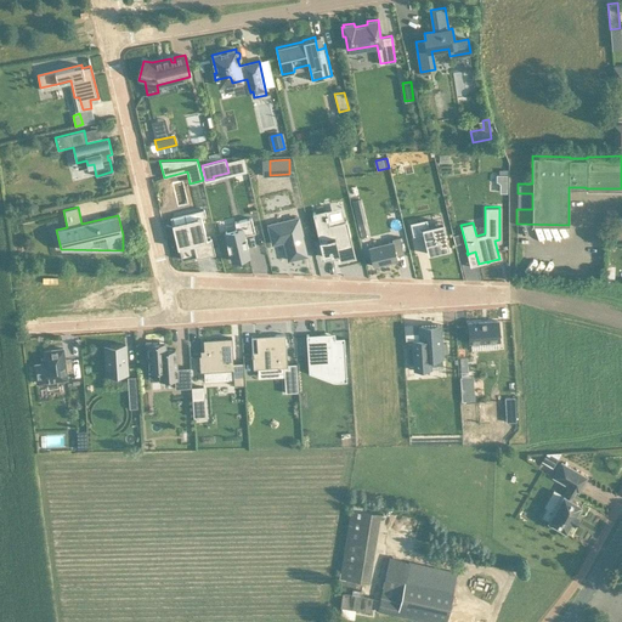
[(315,211),(312,213),(318,238),(323,256),(332,254),(337,253),(338,261),(343,260),(348,259),(355,256),(351,237),(350,237),(350,235),(346,219),(344,220),(328,224),(327,219),(328,219),(327,214),(326,214),(326,210),(315,213),(315,211)]
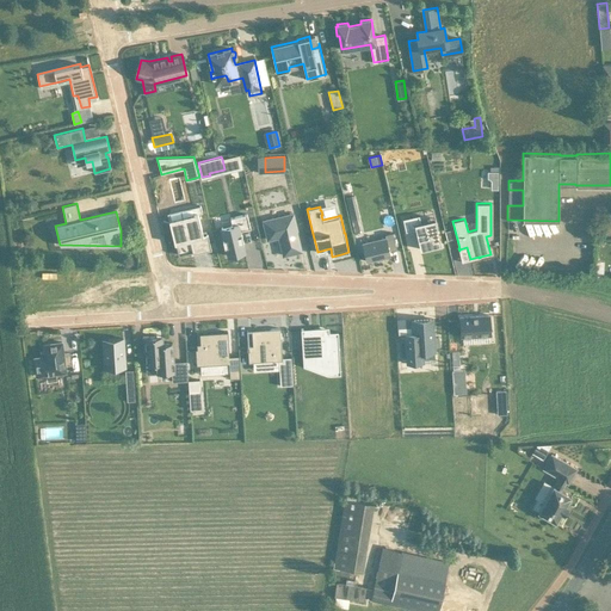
[(193,214),(170,220),(178,254),(193,251),(190,239),(203,236),(197,213),(193,214)]
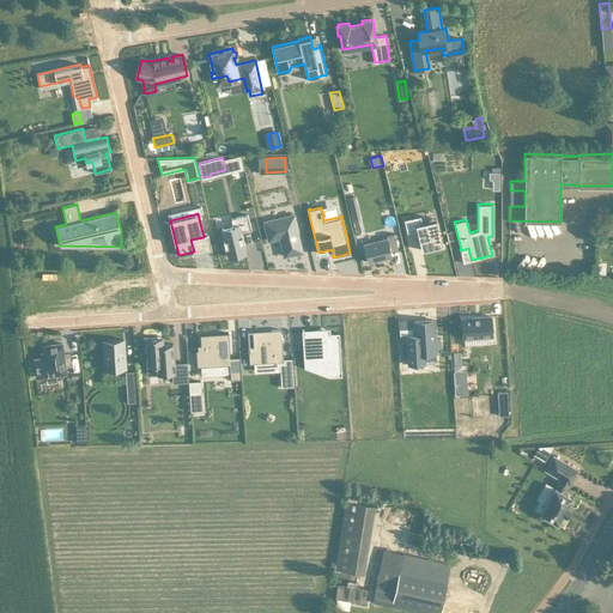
[(232,225),(222,228),(224,240),(223,240),(225,247),(226,247),(229,256),(246,253),(243,242),(244,242),(242,235),(241,235),(240,231),(252,229),(248,214),(231,218),(232,225)]
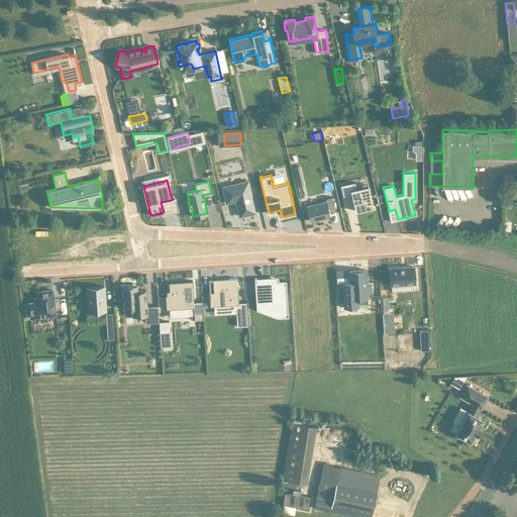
[(247,181),(222,187),(226,202),(237,200),(238,206),(237,206),(239,216),(255,212),(247,181)]
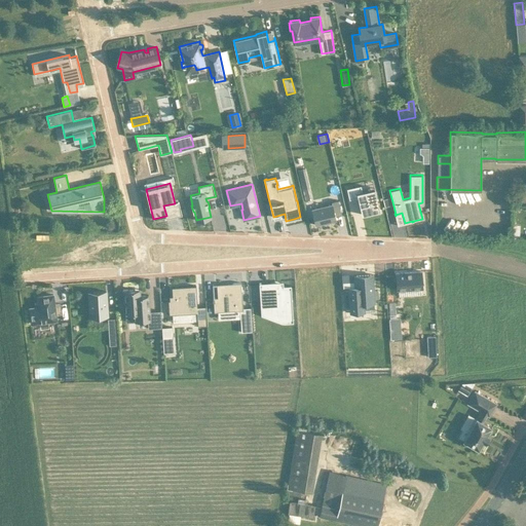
[(361,185),(346,188),(349,198),(358,196),(362,214),(368,213),(368,215),(380,212),(378,204),(375,192),(374,188),(362,190),(361,185)]
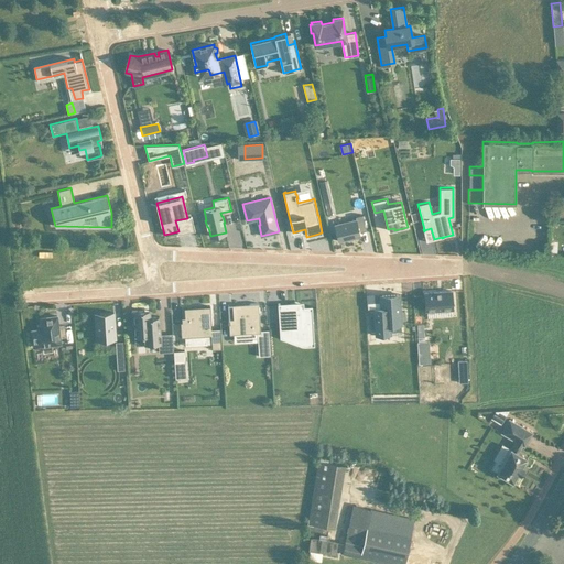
[(356,219),(334,225),(338,241),(360,236),(359,231),(366,229),(362,215),(355,216),(356,219)]
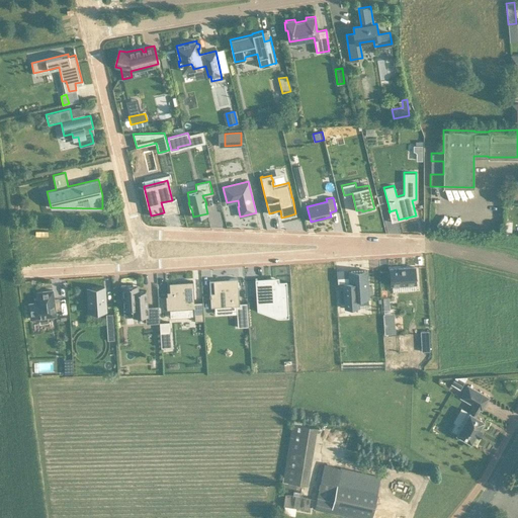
[(415,267),(390,268),(391,285),(416,283),(415,267)]
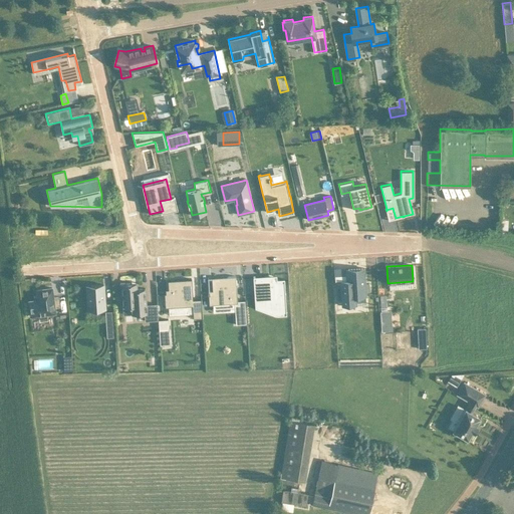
[(347,280),(340,281),(342,305),(355,304),(355,296),(365,295),(365,291),(369,291),(368,283),(364,284),(363,268),(346,269),(347,280)]
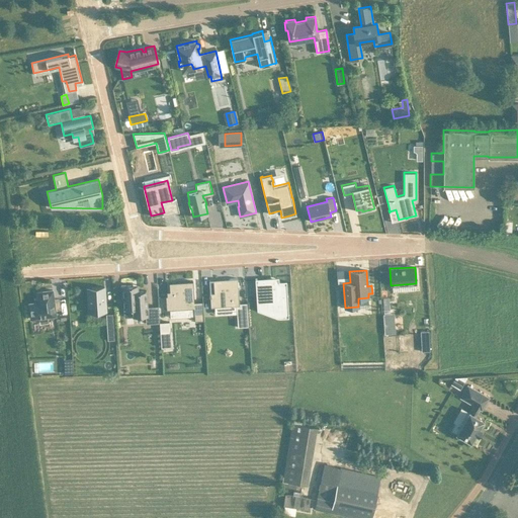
[(210,293),(209,293),(209,296),(210,296),(210,307),(214,307),(236,305),(237,313),(238,327),(249,326),(247,301),(239,303),(238,278),(213,279),(214,292),(210,292),(210,291),(209,291),(210,293)]
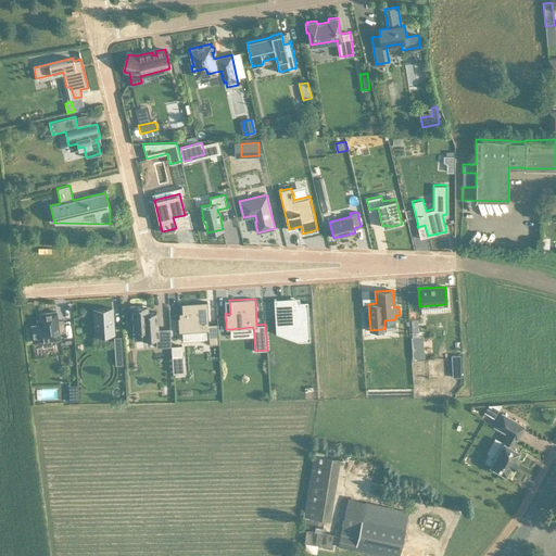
[(276,299),(274,299),(275,312),(276,312),(276,314),(277,323),(277,326),(287,326),(287,330),(299,329),(299,340),(300,340),(303,340),(305,340),(305,339),(308,339),(308,341),(310,340),(307,312),(307,308),(308,308),(307,301),(300,302),(297,302),(297,300),(285,301),(282,301),(276,302),(276,299)]
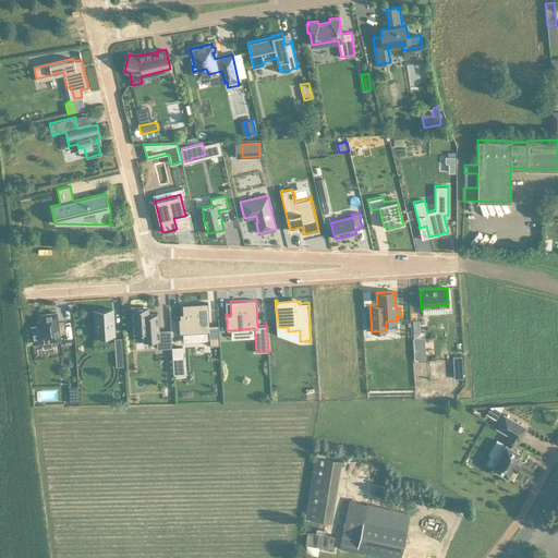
[(209,331),(209,339),(209,346),(219,344),(218,325),(209,325),(208,312),(208,303),(182,304),(183,318),(179,318),(179,334),(209,331)]
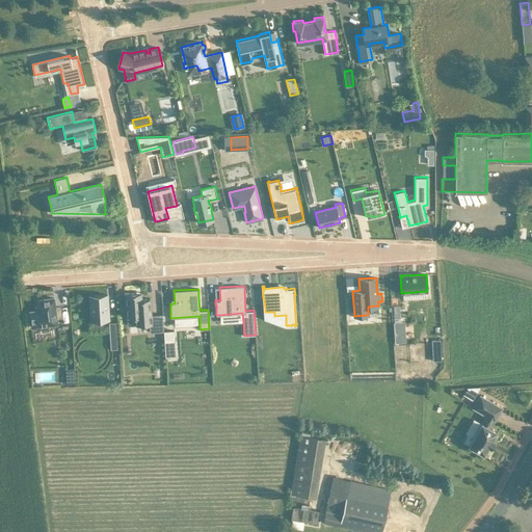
[(129,292),(124,293),(125,304),(127,304),(128,317),(136,316),(136,324),(150,323),(150,333),(163,331),(162,314),(151,315),(150,301),(141,301),(141,292),(129,293),(129,292)]
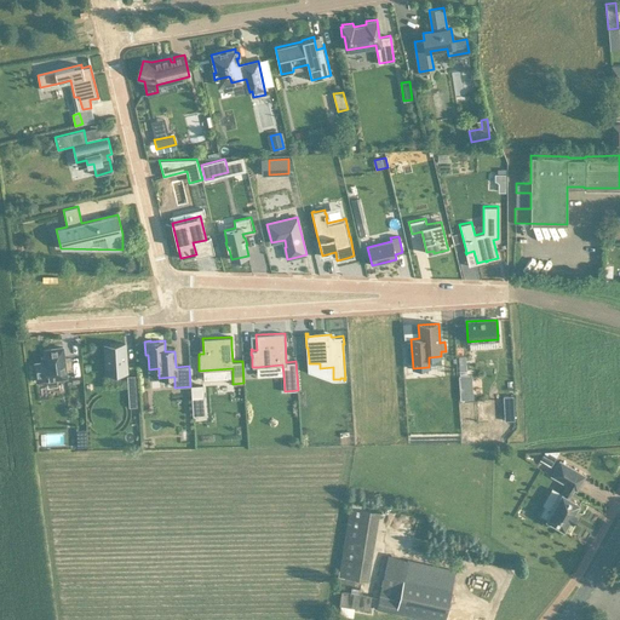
[(110,344),(104,345),(104,348),(107,373),(126,372),(125,343),(110,344)]
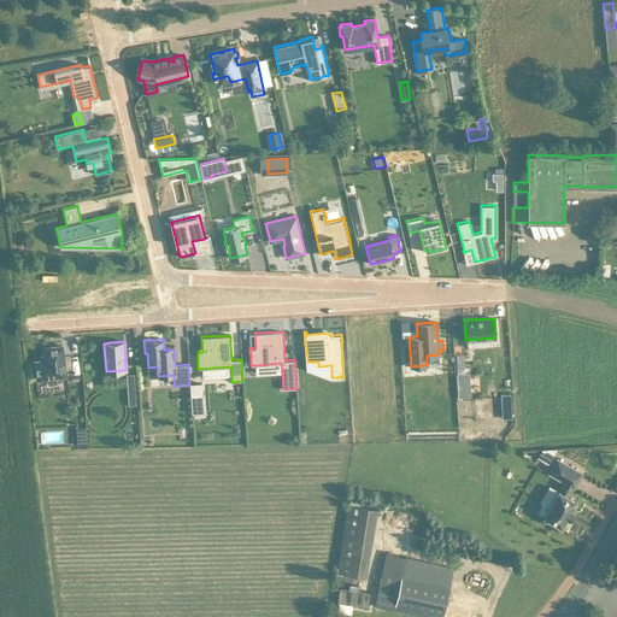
[(46,360),(35,362),(37,380),(47,378),(48,386),(58,385),(57,377),(66,376),(65,369),(72,369),(71,357),(64,357),(63,346),(45,348),(46,360)]
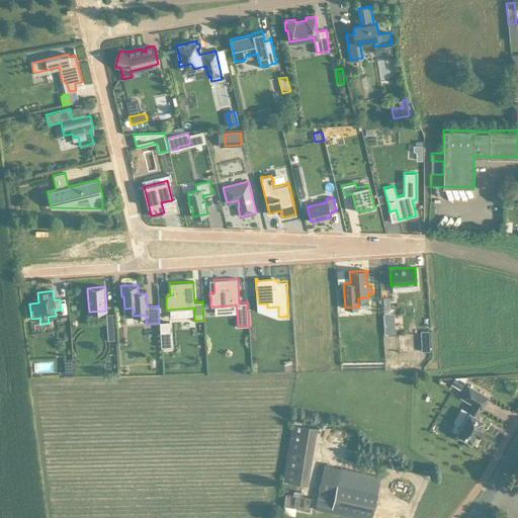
[(391,314),(383,314),(384,333),(392,333),(391,314)]
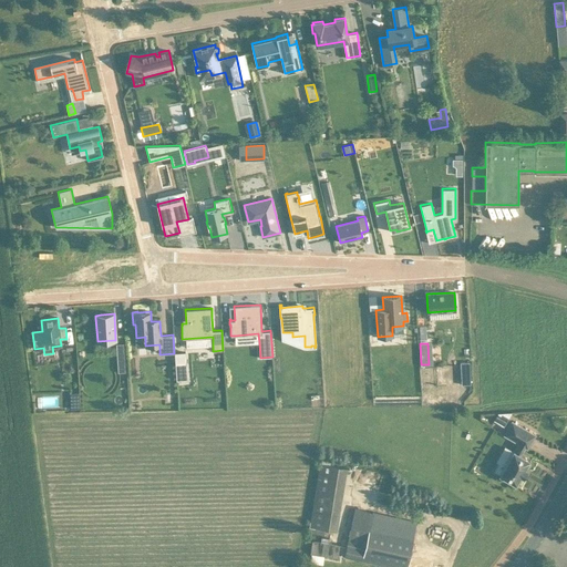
[(185,352),(174,353),(176,380),(187,379),(185,352)]
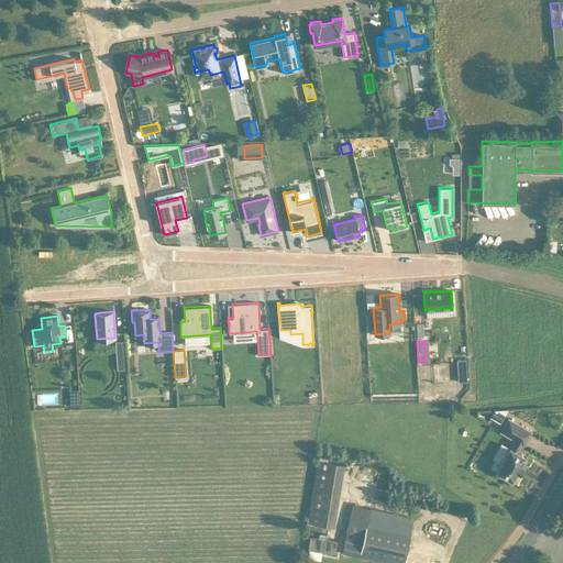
[(466,373),(457,374),(459,382),(467,382),(466,373)]
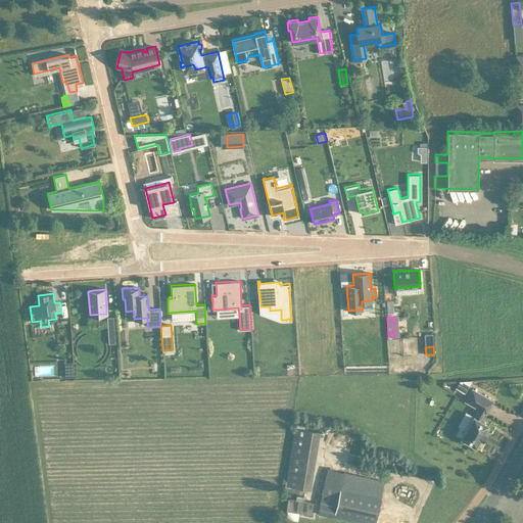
[(472,380),(459,380),(455,387),(465,392),(472,380)]
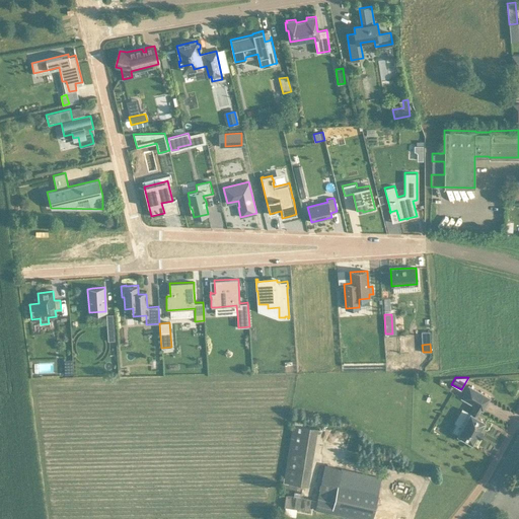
[(469,413),(462,426),(457,423),(452,431),(457,434),(471,443),(476,435),(478,436),(482,430),(480,429),(485,421),(476,416),(480,410),(483,411),(490,398),(468,385),(461,398),(474,405),(470,413),(469,413)]
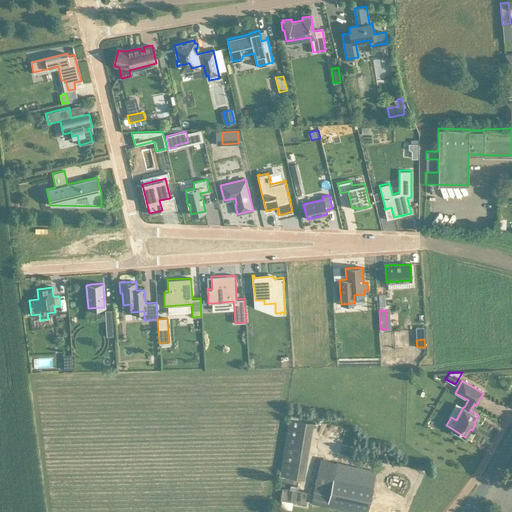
[(313,422),(298,419),(299,416),(290,414),(290,417),(288,417),(279,476),(280,476),(279,480),(292,482),(293,477),(304,478),(313,422)]
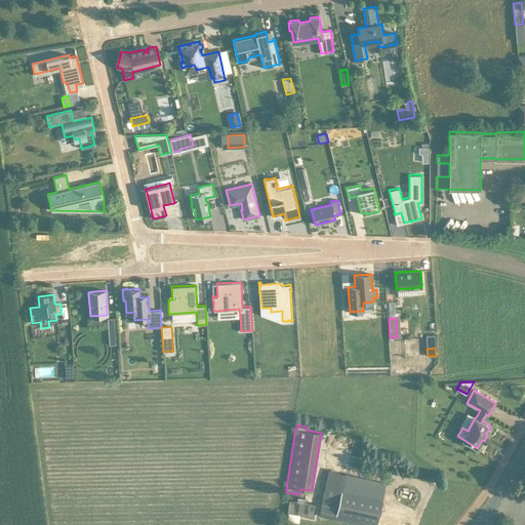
[(318,522),(319,515),(363,524),(400,524),(401,521),(388,518),(388,519),(377,517),(386,483),(328,471),(319,513),(309,511),(307,520),(318,522)]
